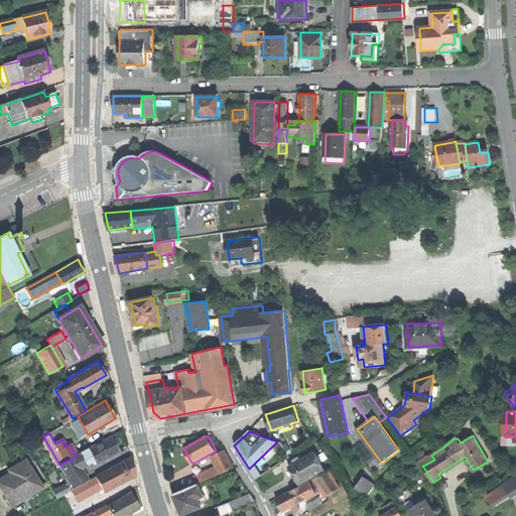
[(89,449),(93,459),(96,464),(119,452),(116,446),(111,437),(89,449)]
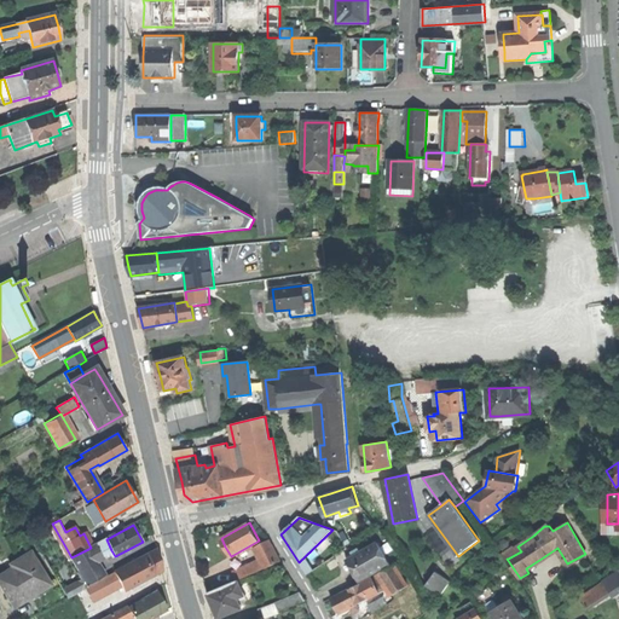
[(97,544),(102,555),(111,550),(106,539),(97,544)]
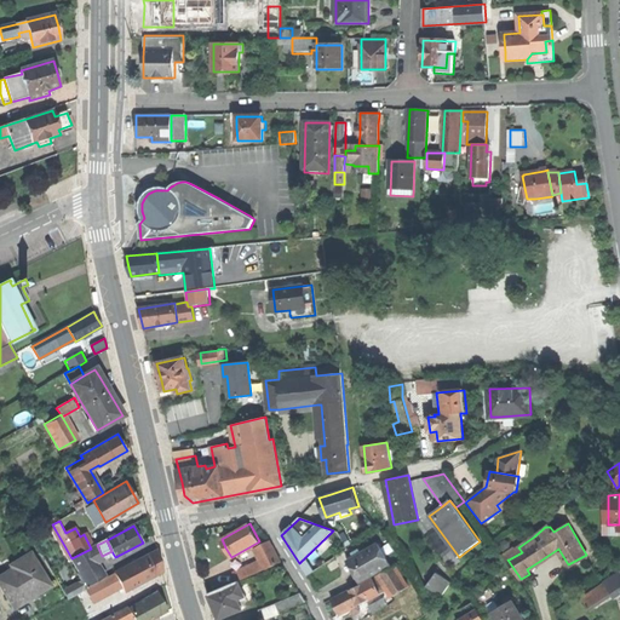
[(256,547),(262,560),(265,568),(281,562),(270,540),(256,547)]
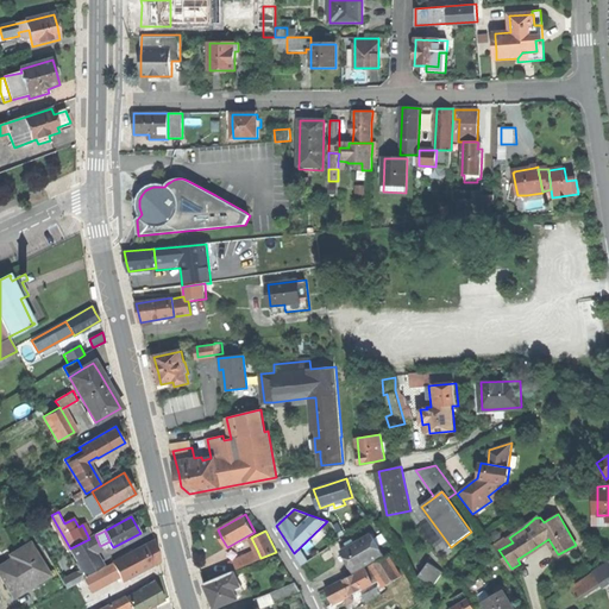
[(347,560),(353,572),(384,554),(372,533),(341,550),(347,560)]
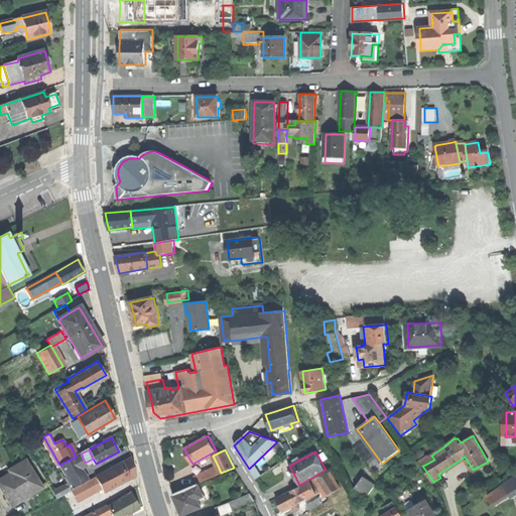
[(85,463),(81,454),(76,457),(59,465),(69,483),(72,488),(87,480),(81,469),(87,466),(85,463)]
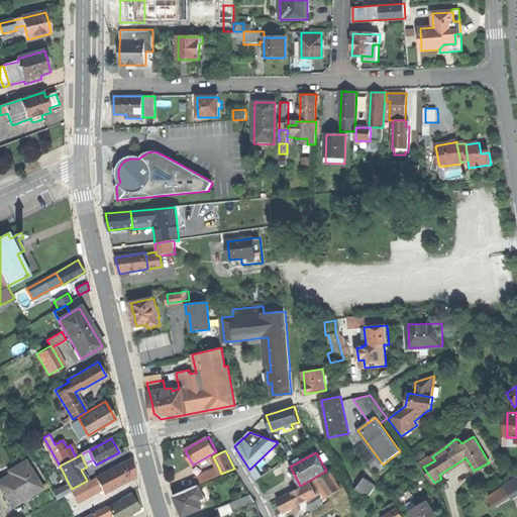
[(421,462),(424,467),(435,460),(432,456),(432,455),(421,462)]
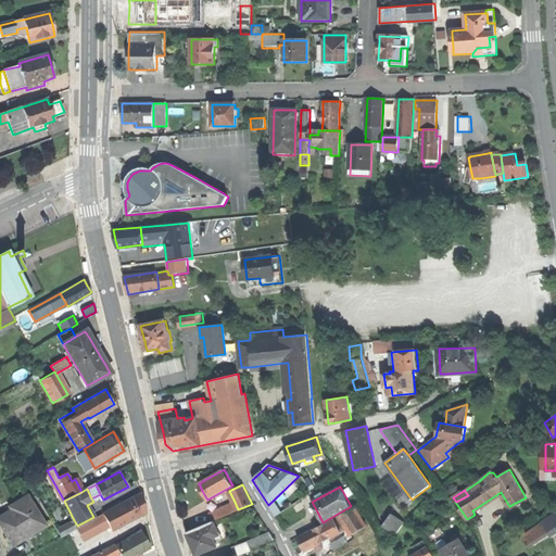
[(103,515),(110,527),(111,530),(118,527),(126,522),(146,512),(143,504),(140,494),(103,515)]
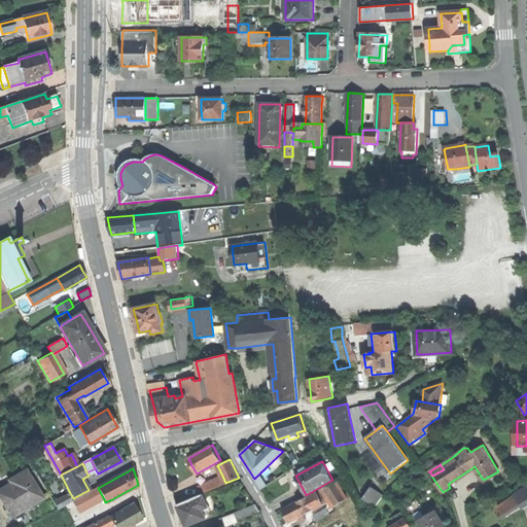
[(0,489),(0,498),(11,517),(42,498),(25,470),(8,481),(10,483),(1,489),(0,489)]
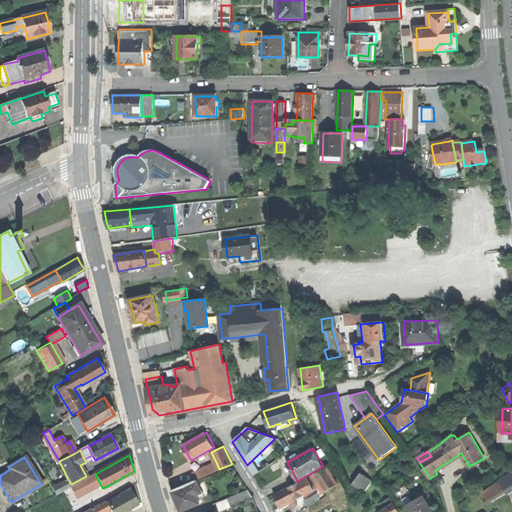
[(216,462),(198,470),(202,478),(219,469),(216,462)]
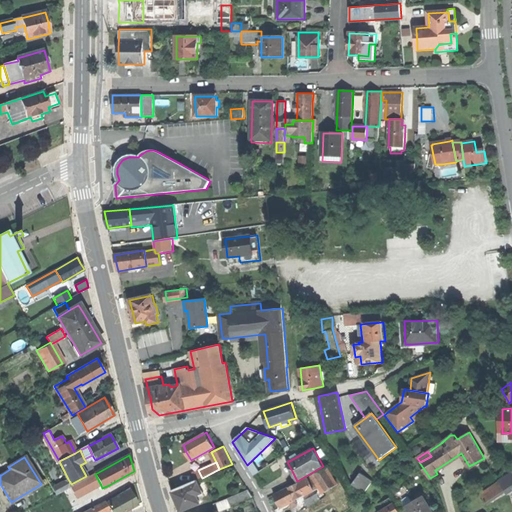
[(254,465),(249,468),(254,475),(258,472),(254,465)]
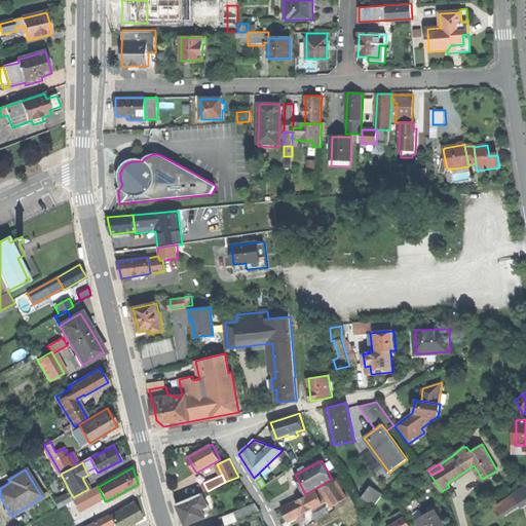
[(332,505),(347,496),(336,479),(321,488),(332,505)]
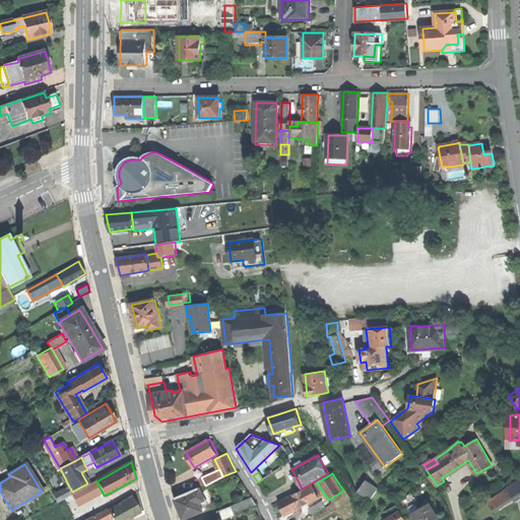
[(196,479),(200,488),(205,485),(201,477),(196,479)]
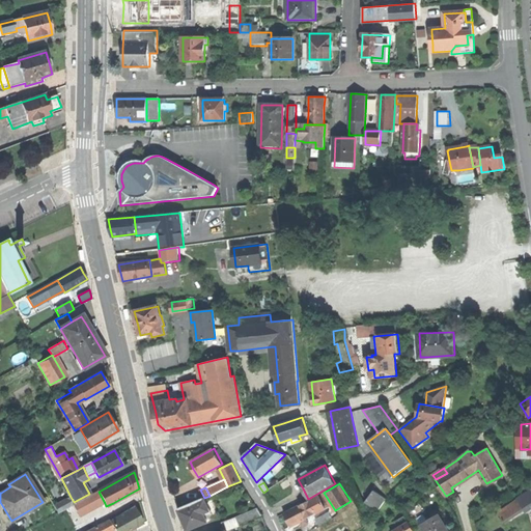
[(378,510),(387,498),(374,490),(365,501),(378,510)]
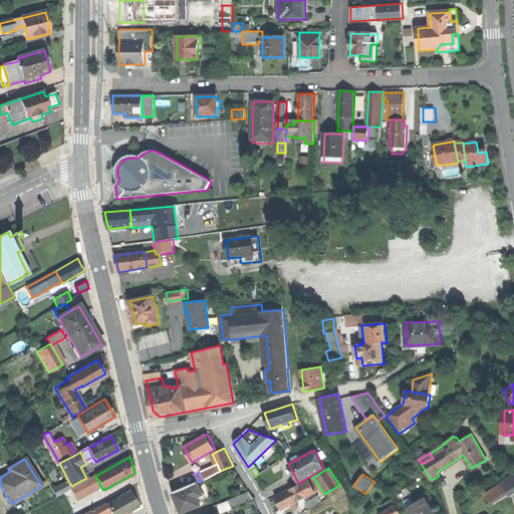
[(483,498),(488,505),(506,493),(508,496),(513,491),(513,488),(513,487),(513,475),(501,484),(502,485),(483,498)]
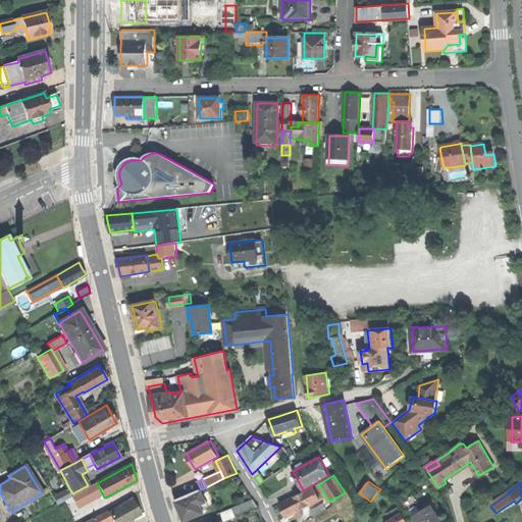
[(103,494),(97,483),(73,496),(71,497),(77,508),(103,494)]
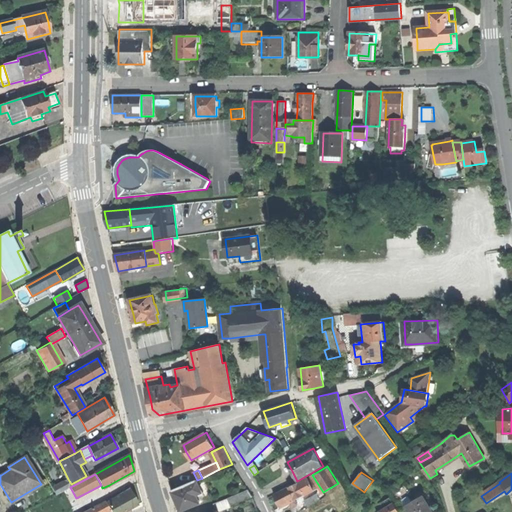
[(315,489),(308,477),(284,490),(283,490),(274,494),(278,502),(280,506),(315,489)]
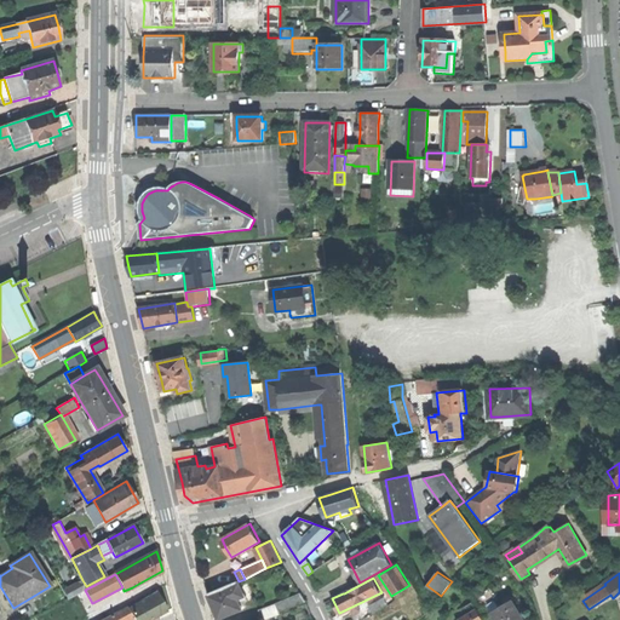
[(87,589),(86,586),(82,580),(63,590),(68,598),(85,590),(87,589)]
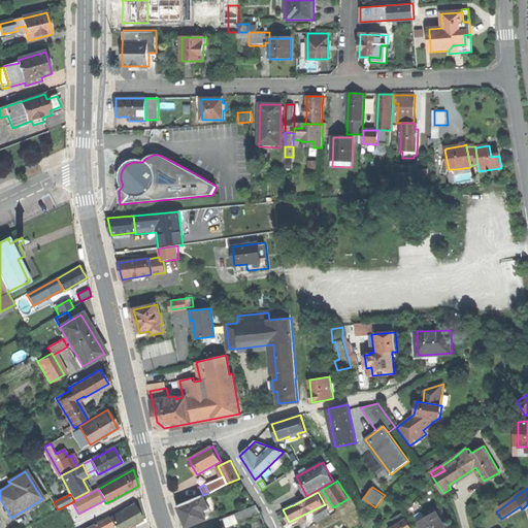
[(188,526),(206,519),(197,497),(178,504),(184,518),(188,526)]
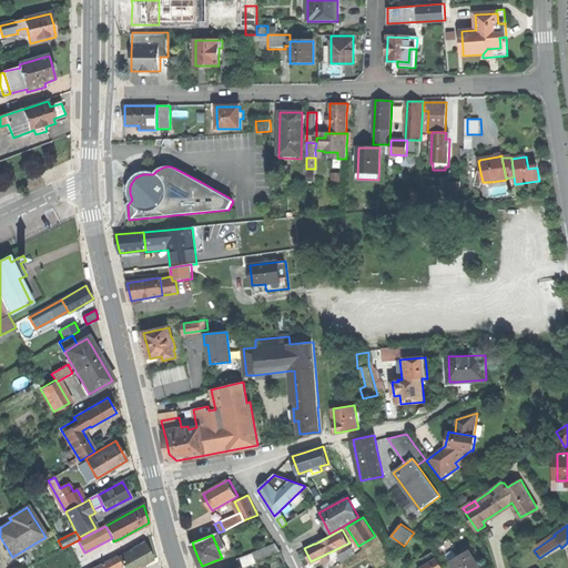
[(143,543),(117,558),(122,567),(137,567),(143,565),(152,559),(149,554),(143,543)]
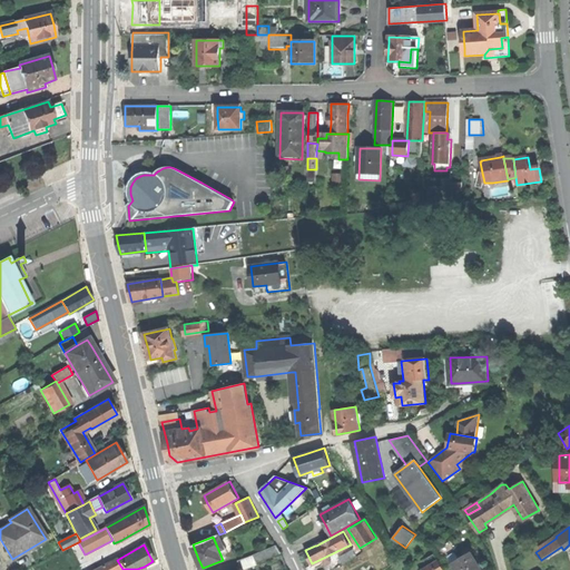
[(255,554),(257,564),(282,554),(276,546),(255,554)]
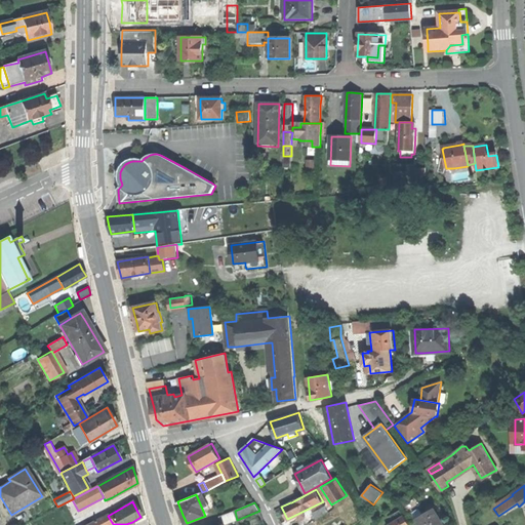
[(325,507),(313,513),(316,519),(328,513),(325,507)]
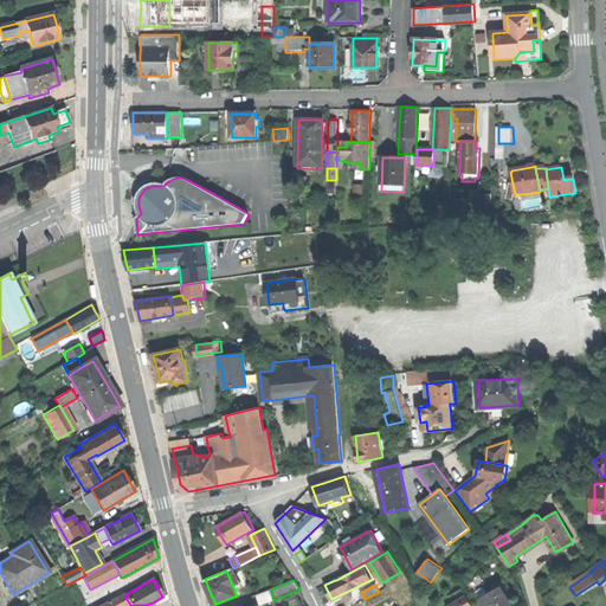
[(511,605),(507,598),(504,594),(501,587),(488,594),(481,599),(484,605),(511,605)]
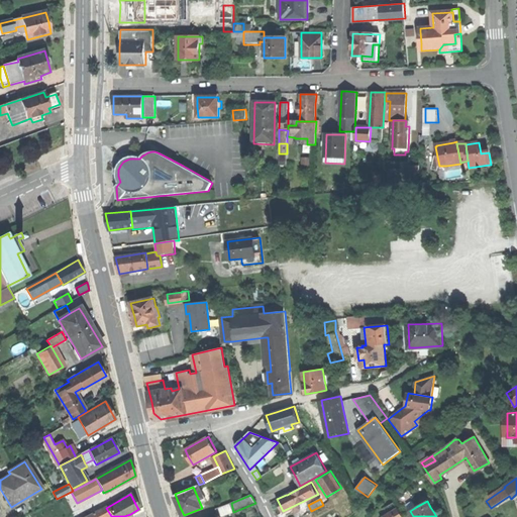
[(218,516),(233,512),(231,503),(216,508),(218,516)]
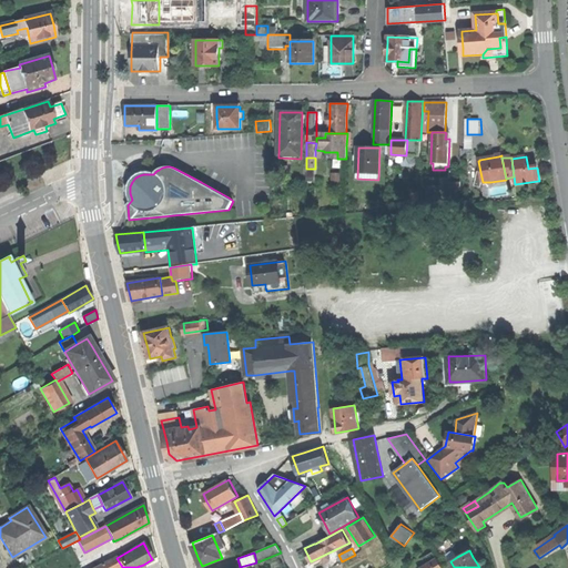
[(122,567),(117,558),(117,557),(95,567),(122,567)]
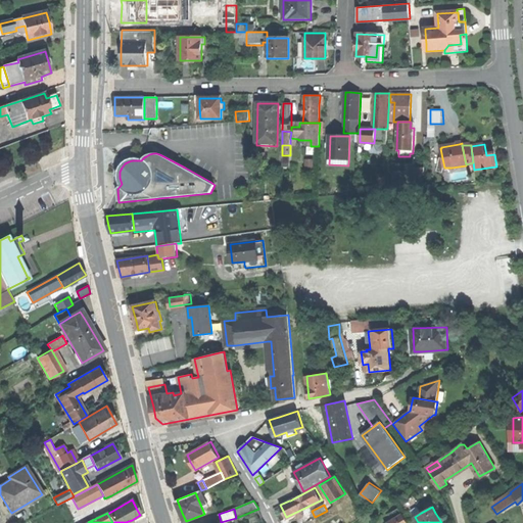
[(408,522),(403,514),(387,522),(408,522)]
